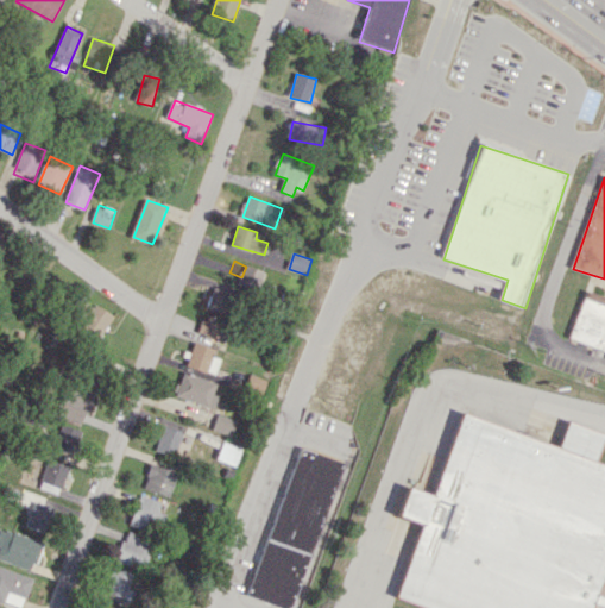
[(240,286),(258,293),(266,271),(249,265),(240,286)]
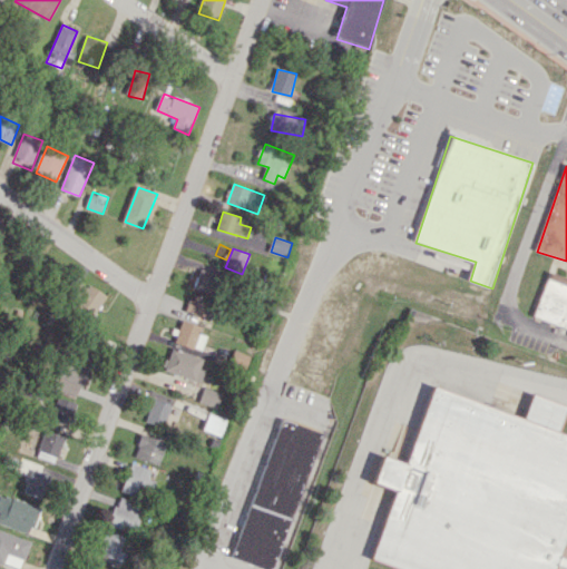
[(222,277),(202,270),(196,286),(215,294),(222,277)]
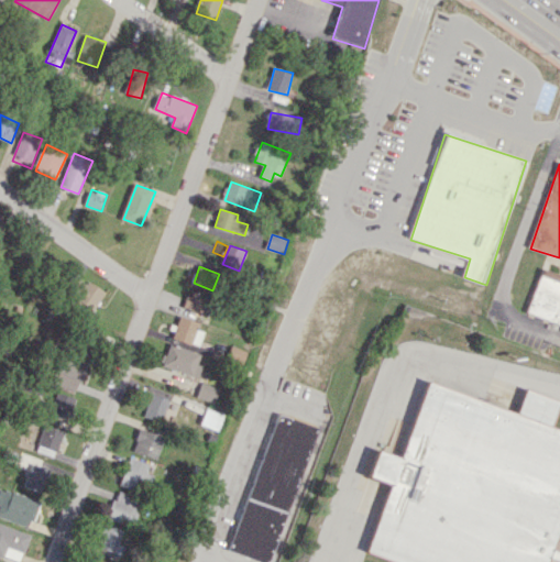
[(559,278),(540,274),(528,317),(559,324),(559,278)]
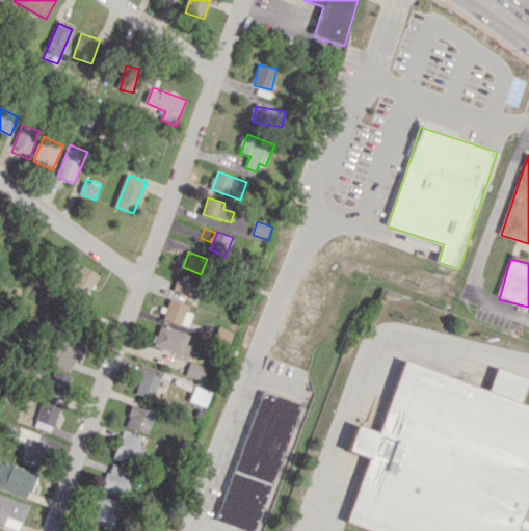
[(93,293),(101,274),(78,264),(70,282),(93,293)]
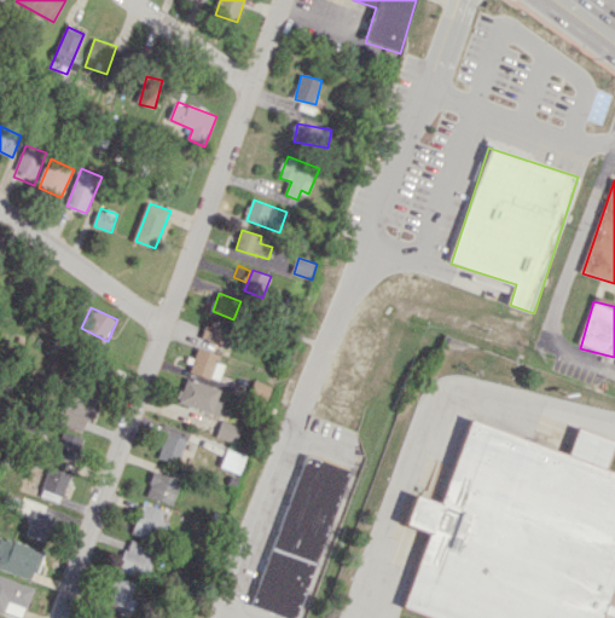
[(233,327),(209,321),(204,340),(228,346),(233,327)]
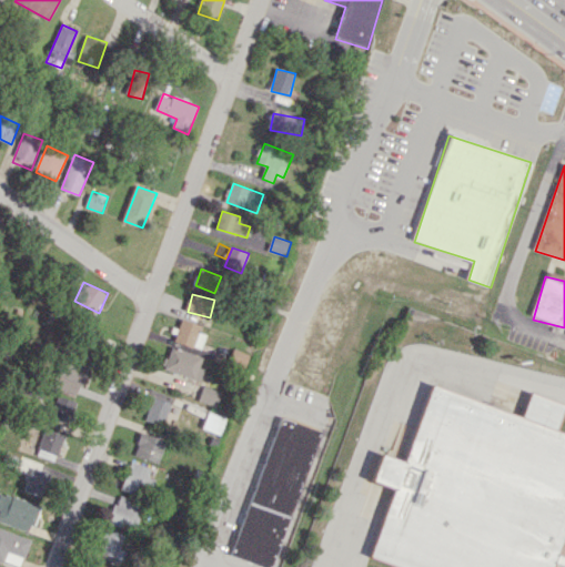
[(209,331),(182,322),(175,342),(202,351),(209,331)]
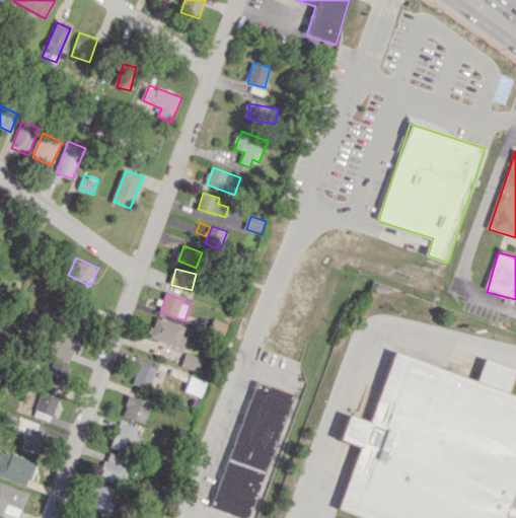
[(151,340),(183,347),(189,325),(156,318),(151,340)]
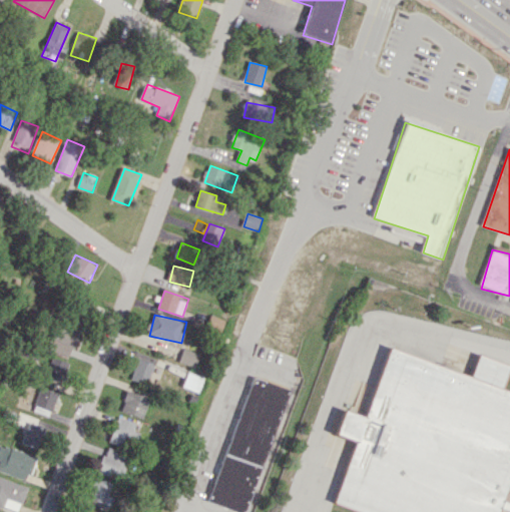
[(71,358),(82,332),(59,323),(49,350),(71,358)]
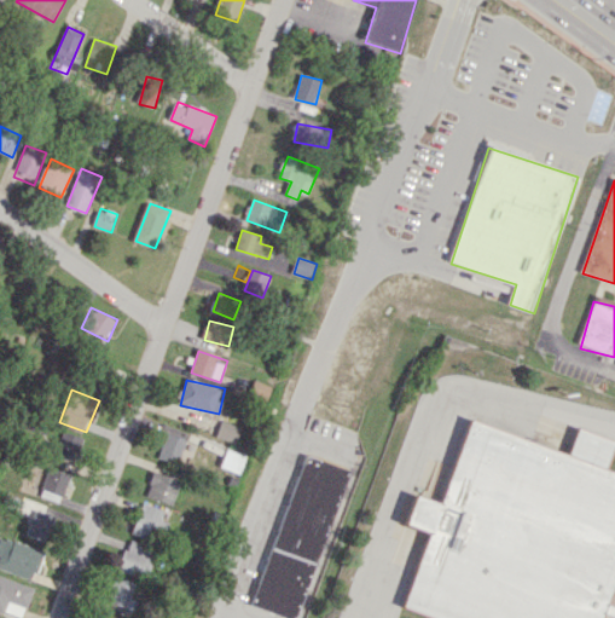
[(236,444),(242,428),(224,421),(218,437),(236,444)]
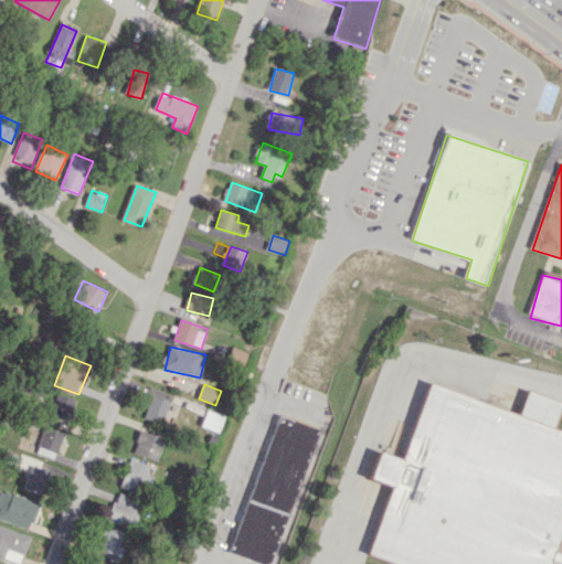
[(368,559),(384,563),(550,563),(551,561),(561,563),(561,432),(554,429),(561,410),(561,402),(528,392),(521,414),(427,384),(403,460),(378,453),(369,480),(390,487),(368,559)]
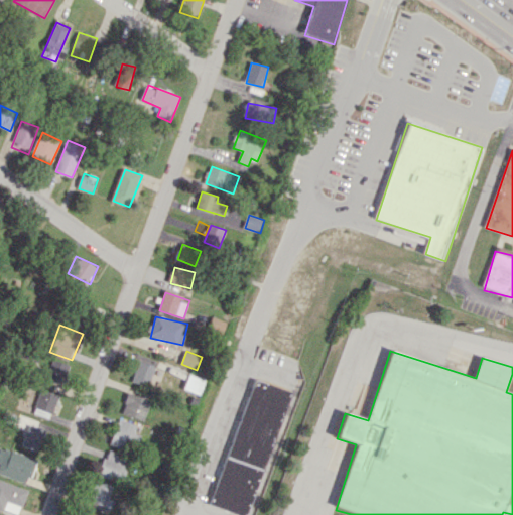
[(72,366),(54,360),(47,379),(63,385),(72,366)]
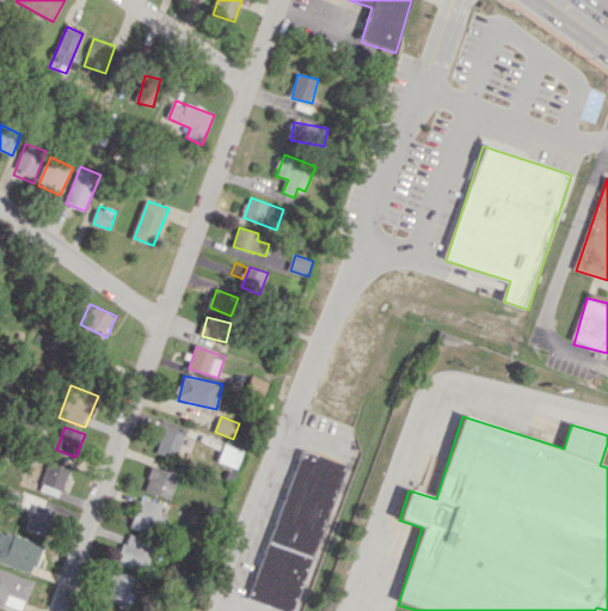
[(158,454),(179,459),(185,435),(165,429),(158,454)]
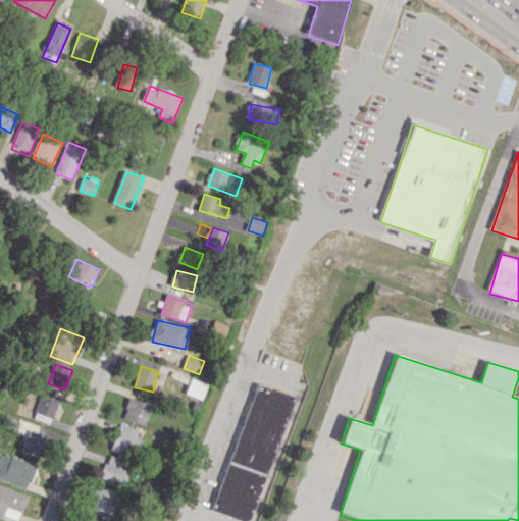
[(260,383),(214,510),(245,520),(251,520),(297,397),(260,383)]
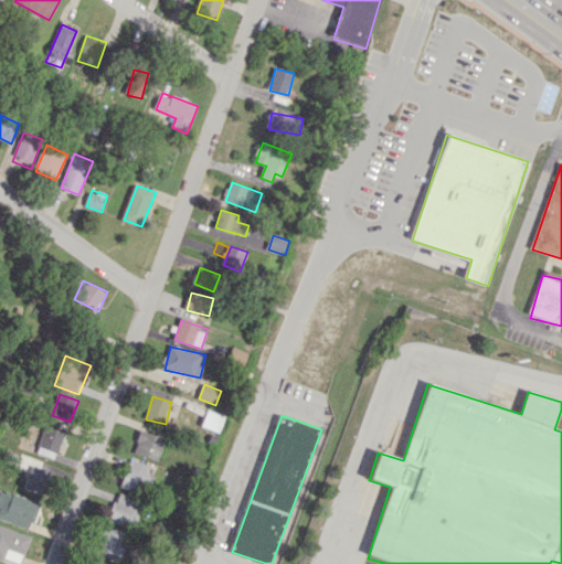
[(59,456),(64,432),(45,427),(39,451),(59,456)]
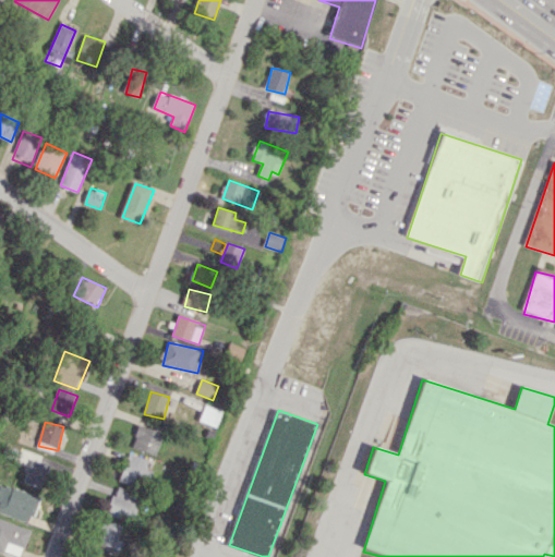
[(133,447),(157,456),(165,434),(141,425),(133,447)]
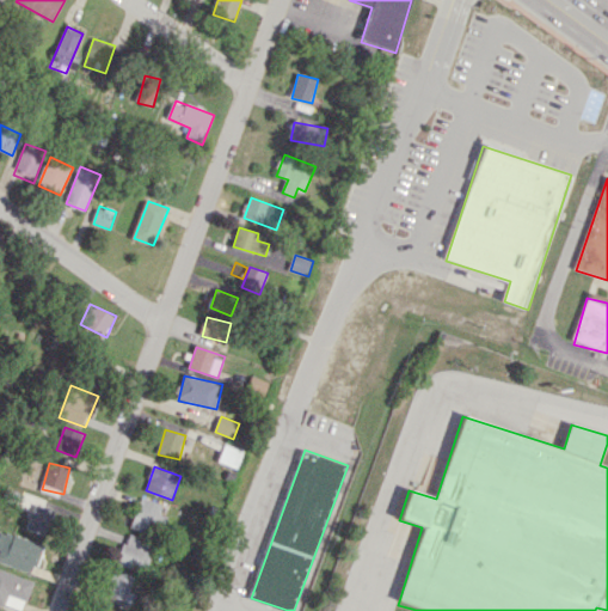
[(55,511),(42,507),(44,498),(12,490),(8,503),(32,509),(28,530),(49,535),(55,511)]
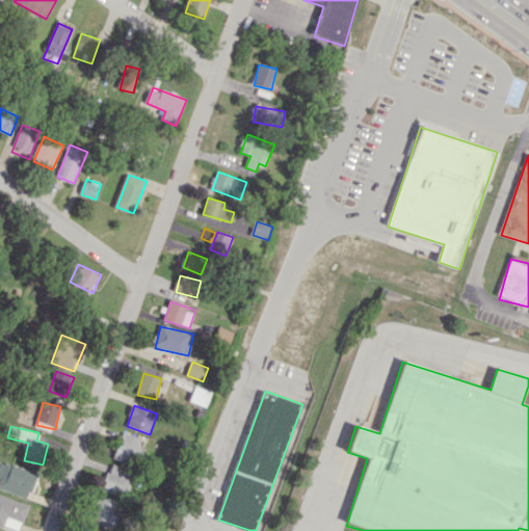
[(142,465),(146,449),(140,448),(142,437),(122,433),(115,459),(142,465)]
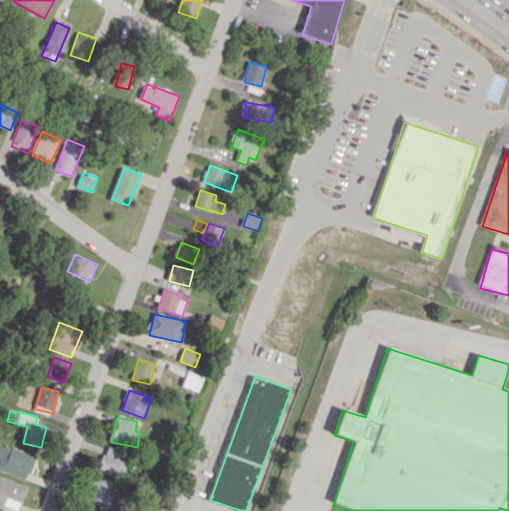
[(38,456),(2,444),(0,450),(0,470),(30,480),(38,456)]
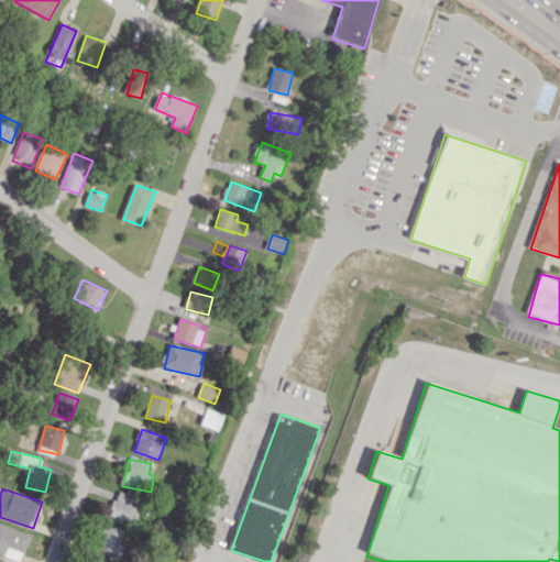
[(143,498),(118,492),(111,519),(136,526),(143,498)]
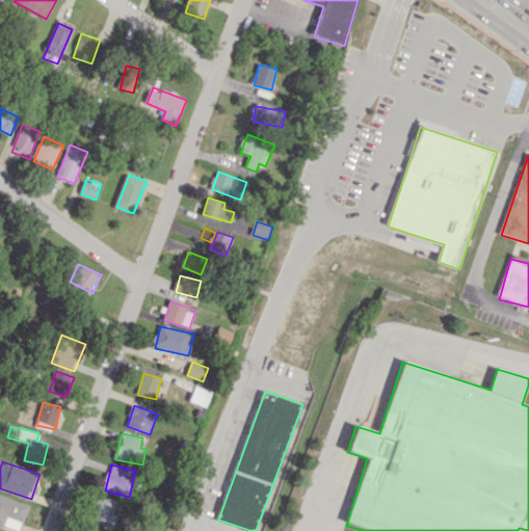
[(21,530),(30,506),(0,495),(0,525),(17,530),(21,530)]
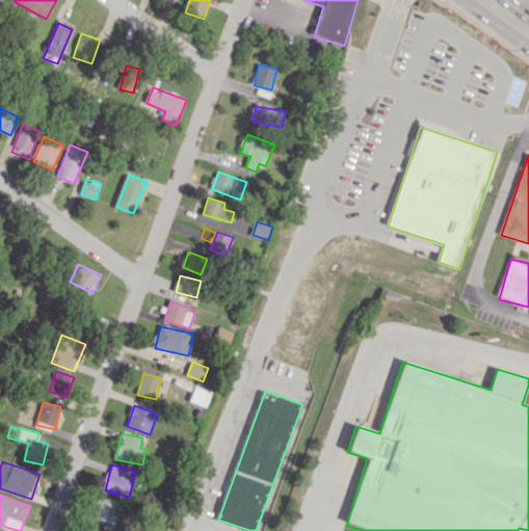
[(111,524),(118,502),(100,496),(93,516),(111,524)]
